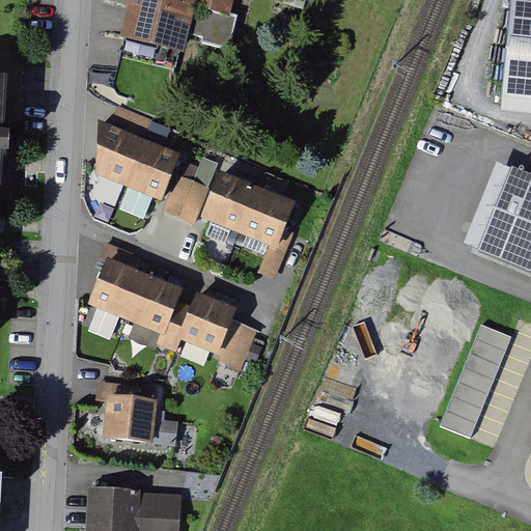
[(200,0),(136,0),(131,22),(127,37),(192,54),(196,34),(203,7),(204,1),(200,0)]
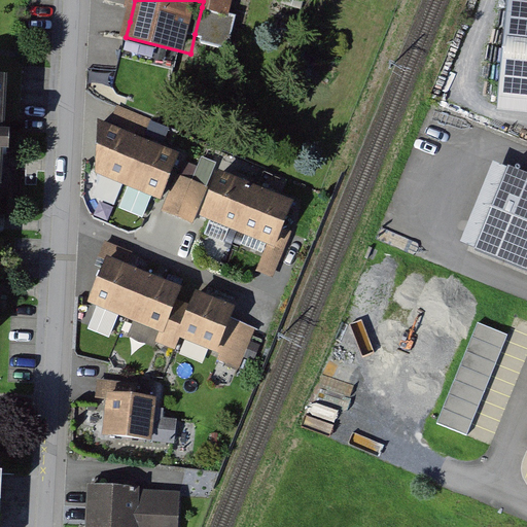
[(202,7),(235,15),(239,0),(199,0),(203,1),(202,7)]
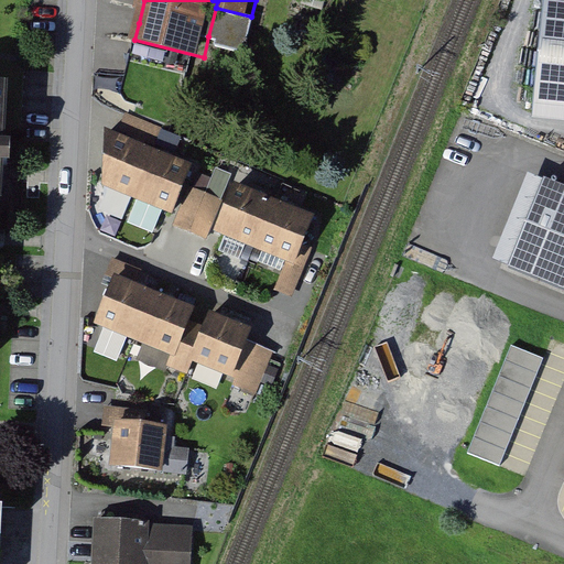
[(563,0),(550,0),(548,4),(535,125),(563,127),(563,0)]
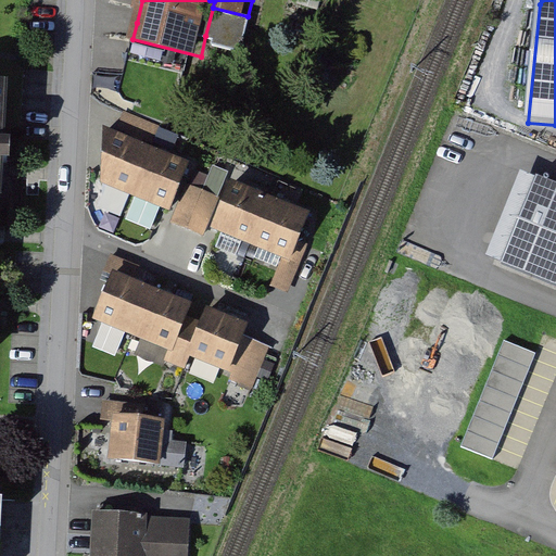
[(256,19),(248,16),(213,8),(205,36),(219,39),(217,45),(248,52),(256,19)]
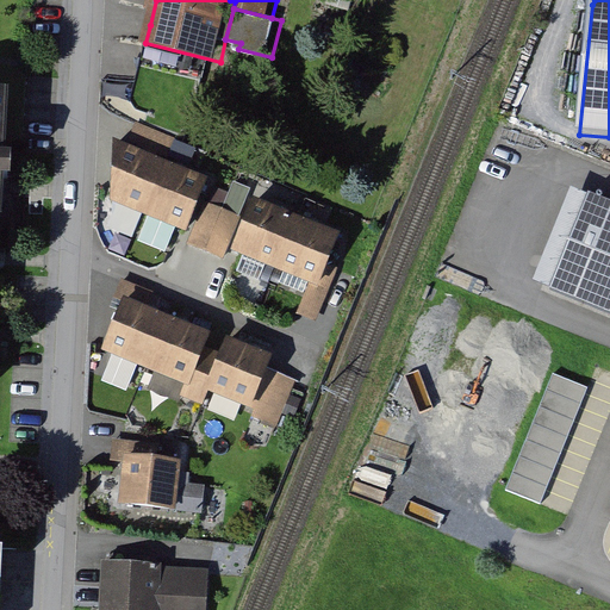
[(0,215),(4,215),(10,91),(0,89),(0,215)]
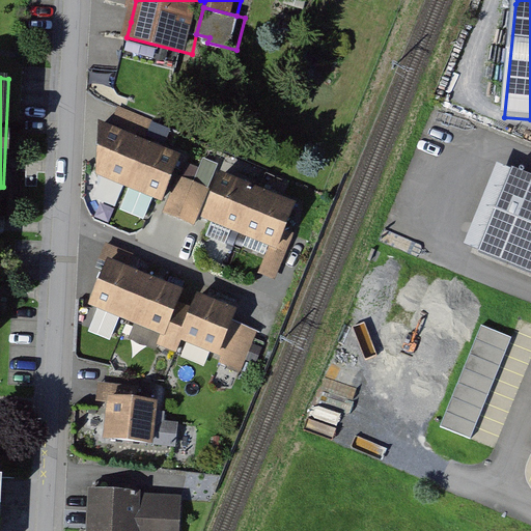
[(110,126),(99,121),(96,173),(162,200),(182,154),(165,146),(172,130),(118,106),(114,117),(110,126)]
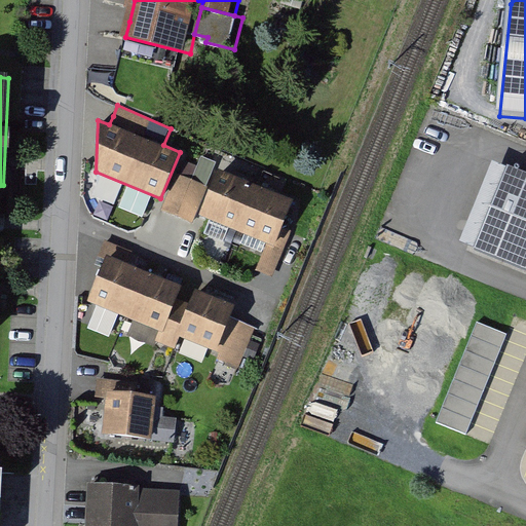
[(467,243),(483,250),(517,166),(501,160),(467,243)]
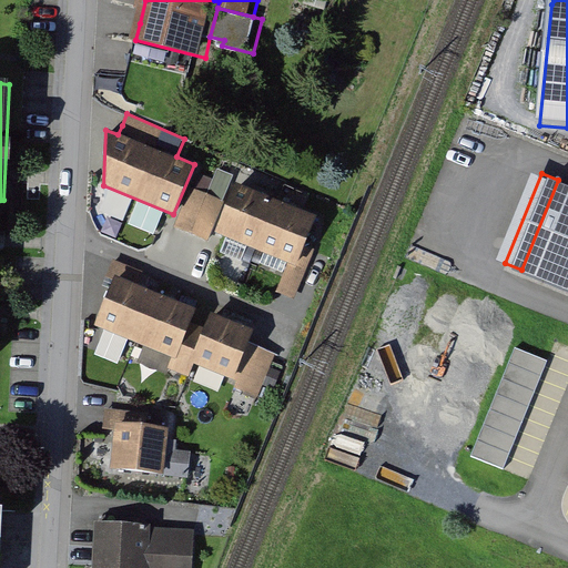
[(521,270),(567,287),(567,183),(558,180),(521,270)]
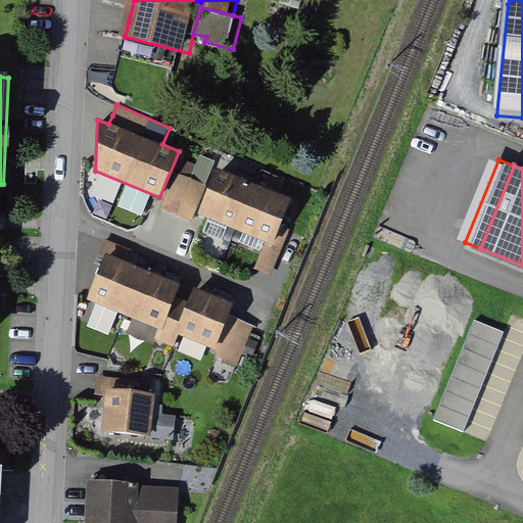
[(291,198),(212,167),(204,186),(194,210),(266,240),(273,243),(280,226),(291,198)]
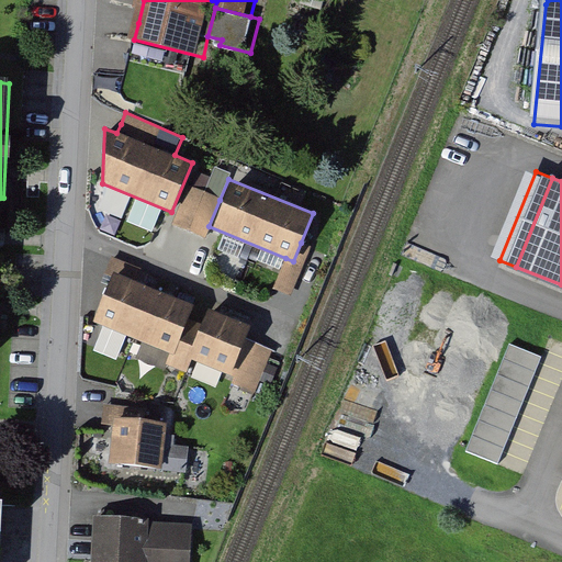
[(220,200),(189,189),(173,225),(187,231),(204,238),(209,226),(220,200)]
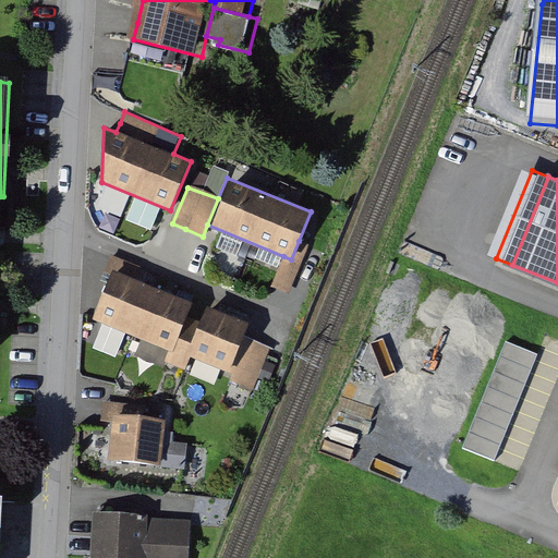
[(310,245),(299,241),(291,259),(283,256),(270,288),(288,295),(310,245)]
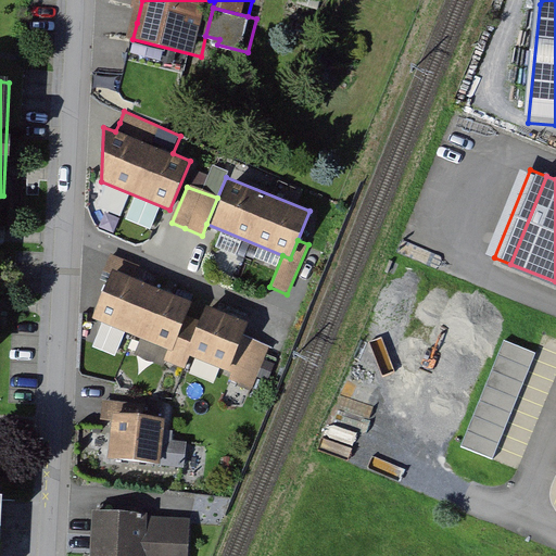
[(245,324),(118,273),(99,319),(230,373),(228,380),(253,390),(270,348),(256,342),(241,336),(245,324)]
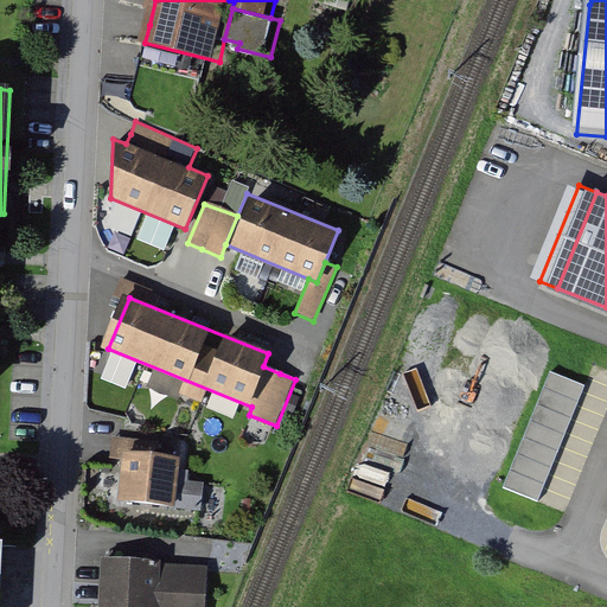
[(505,487),(541,502),(588,384),(551,370),(505,487)]
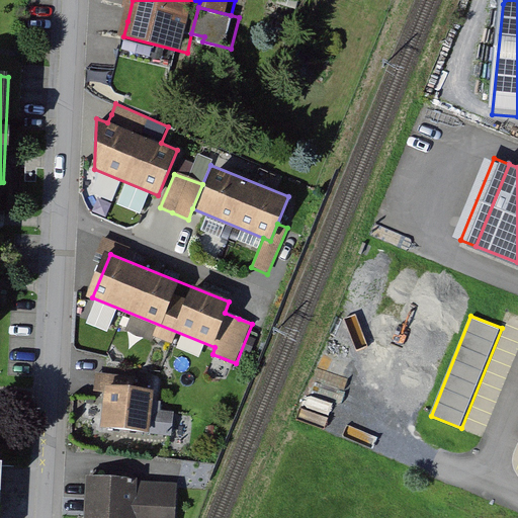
[(141,378),(96,373),(95,381),(94,392),(106,393),(107,386),(139,391),(141,378)]
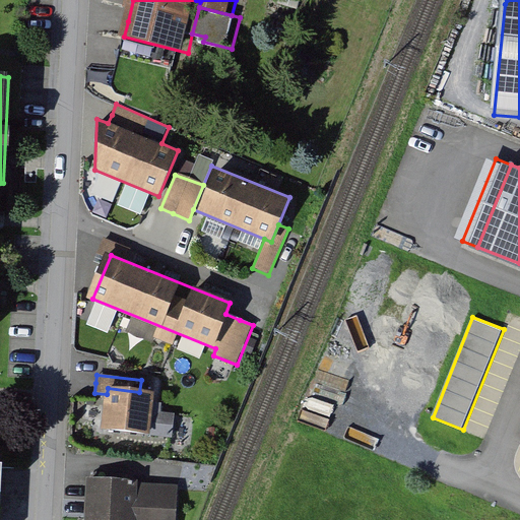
[(139,392),(108,388),(107,394),(103,428),(147,433),(150,411),(152,393),(139,392)]
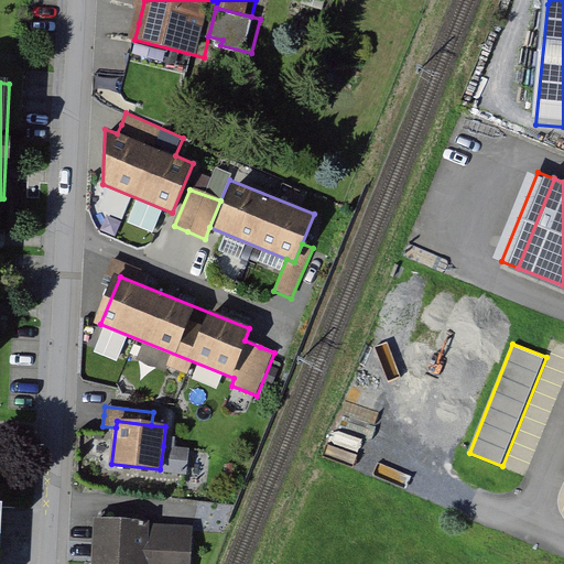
[(187,449),(163,446),(160,469),(184,473),(187,449)]
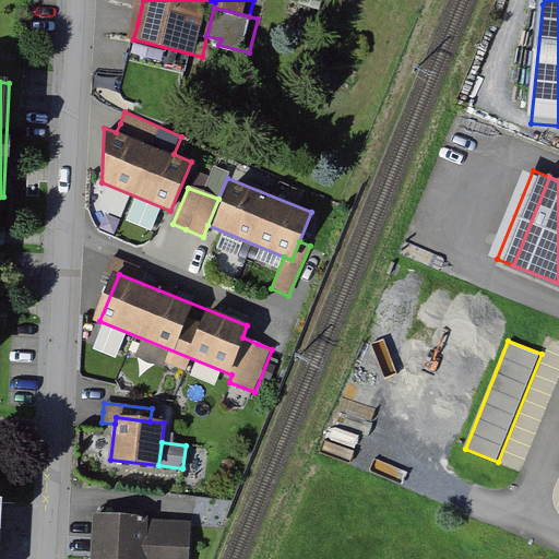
[(188,558),(190,522),(95,518),(92,558),(188,558)]
